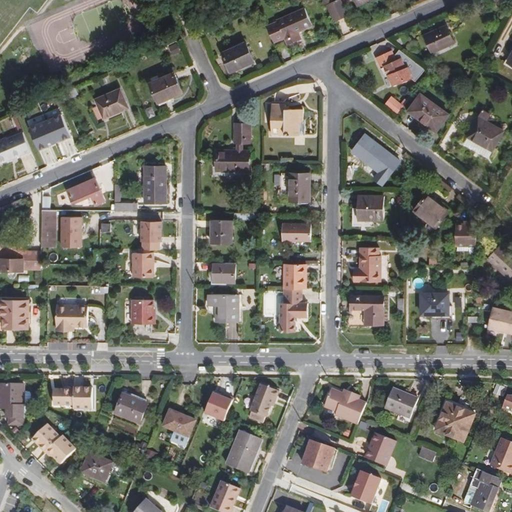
[(324,0),(335,23),(353,15),(345,0),(324,0)]
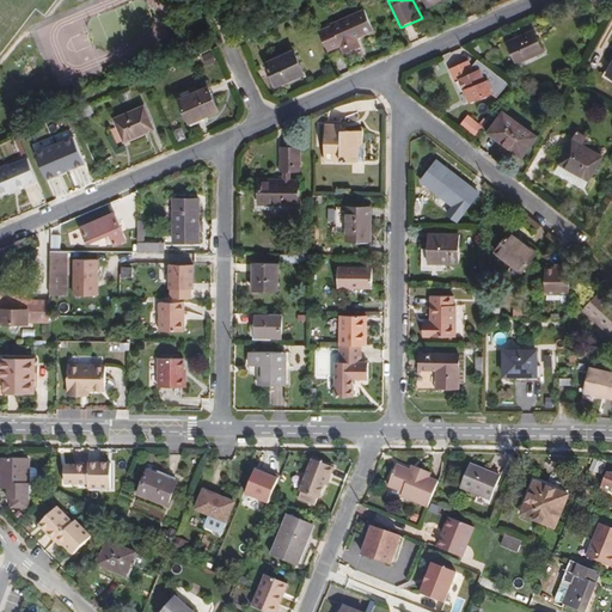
[(361,47),(357,38),(374,30),(365,10),(331,24),(332,26),(319,31),(328,51),(341,46),(344,54),(361,47)]
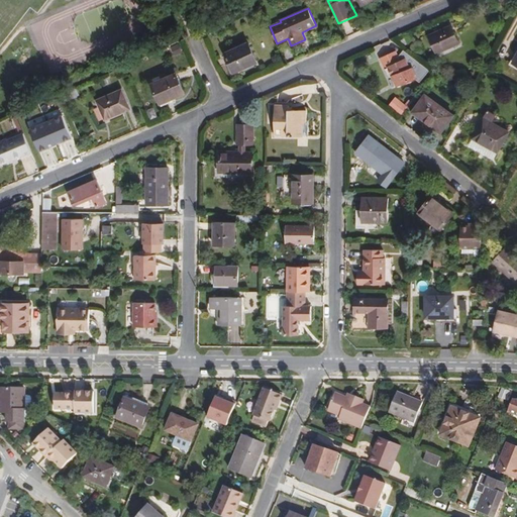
[(226,28),(224,23),(218,25),(220,31),(226,28)]
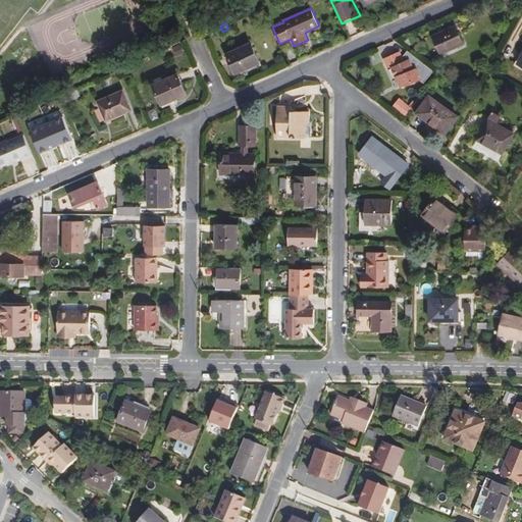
[(463,44),(456,27),(433,36),(441,54),(463,44)]
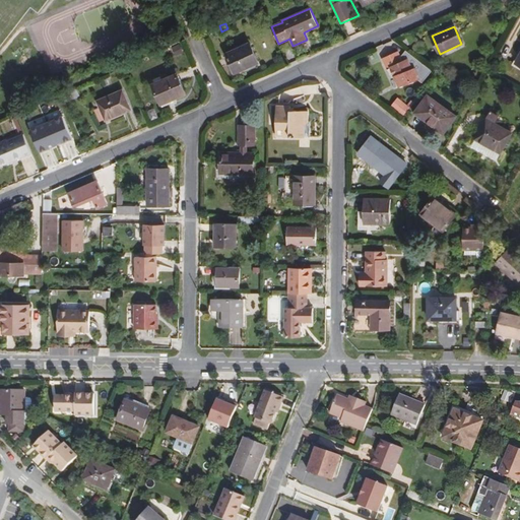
[(250,43),(225,54),(235,73),(259,63),(250,43)]
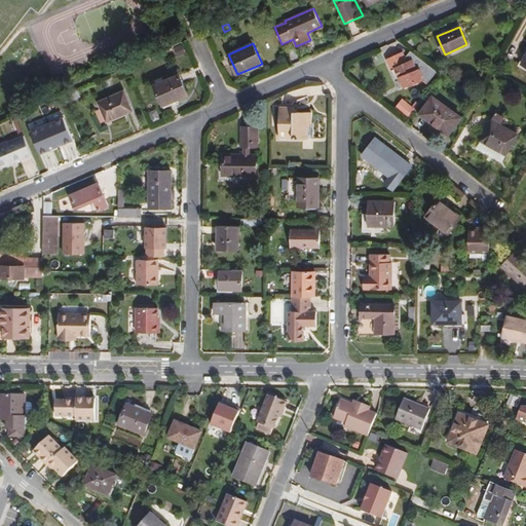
[(186,53),(182,44),(174,47),(178,57),(186,53)]
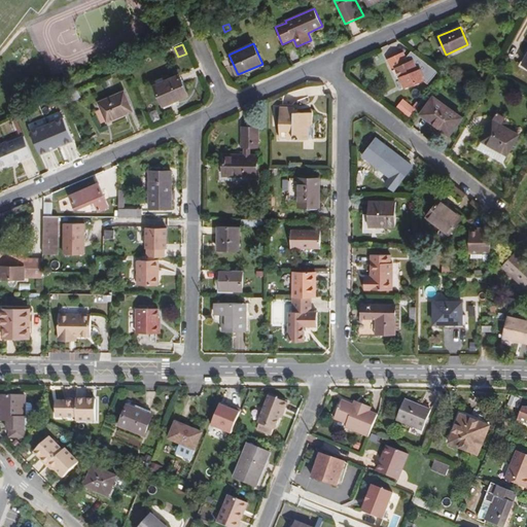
[(438,72),(416,55),(412,60),(409,62),(405,53),(388,60),(393,70),(396,69),(399,76),(400,78),(422,69),(426,79),(436,75),(438,72)]
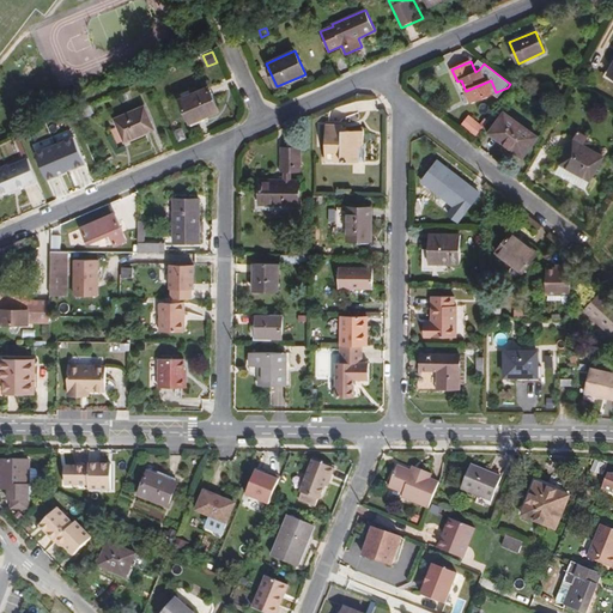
[(472,102),(496,92),(491,80),(466,91),(472,102)]
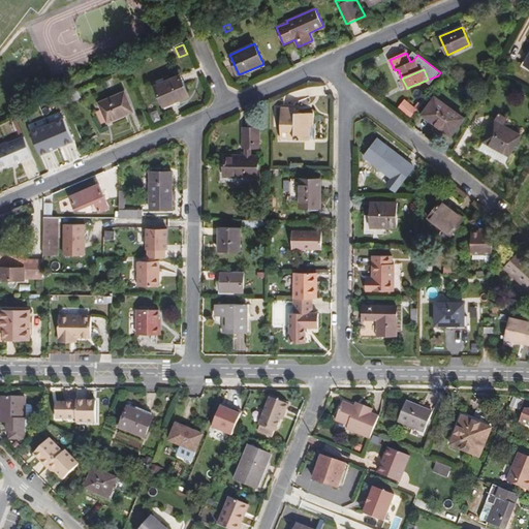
[(181,74),(155,86),(164,106),(190,96),(181,74)]
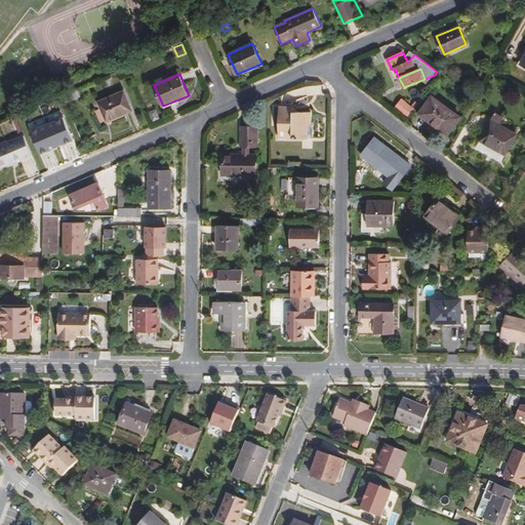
[(63,95),(67,104),(79,97),(75,89),(63,95)]
